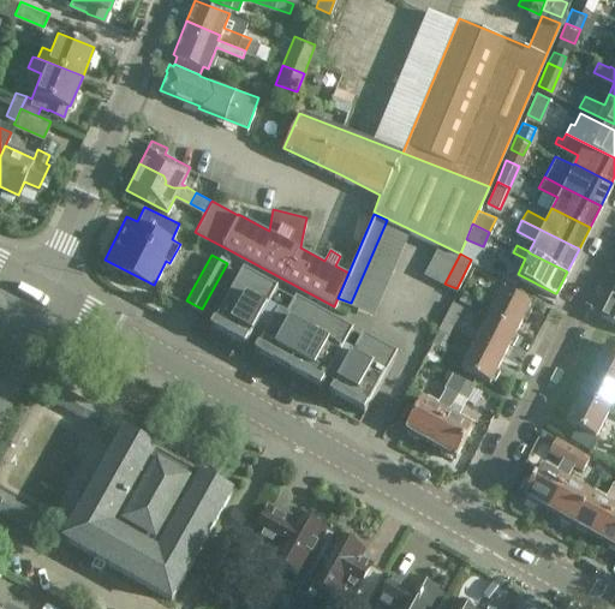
[(276,285),(243,267),(210,326),(244,344),(252,329),(263,334),(255,350),(320,386),(328,371),(339,376),(330,392),(364,411),(396,352),(363,333),(353,350),(344,344),(352,328),(296,296),(286,312),(268,302),(276,285)]
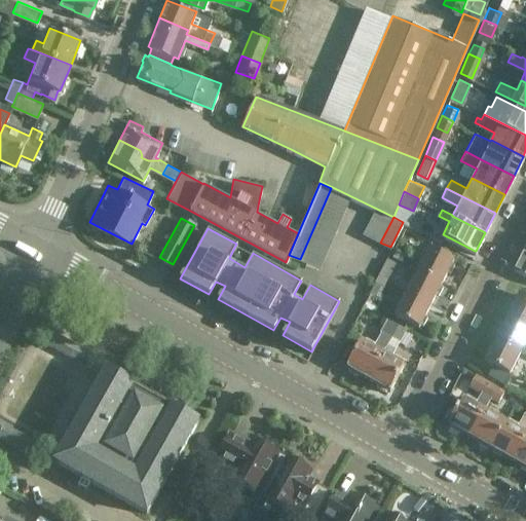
[(391,255),(397,257),(404,261),(408,252),(397,246),(391,255)]
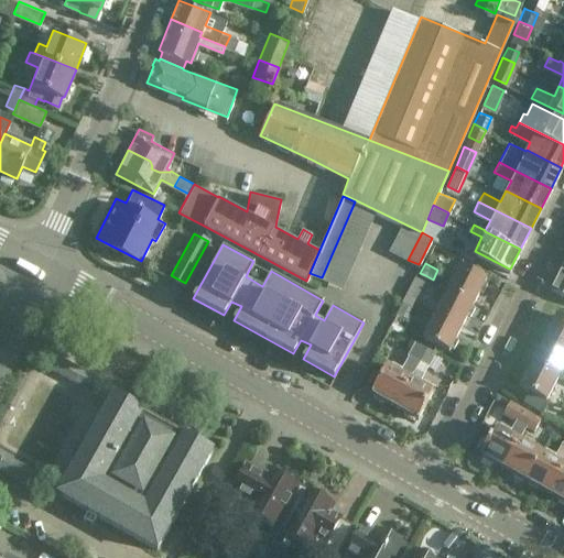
[(447,287),(474,301),(479,288),(483,290),(487,280),(485,279),(486,276),(459,263),(447,287)]
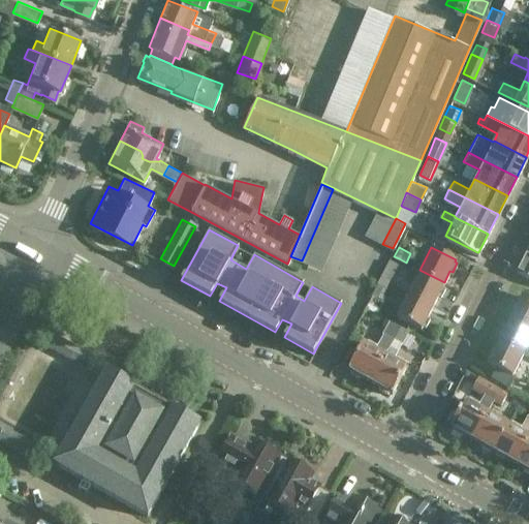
[(528,252),(526,250),(517,269),(528,275),(528,252)]
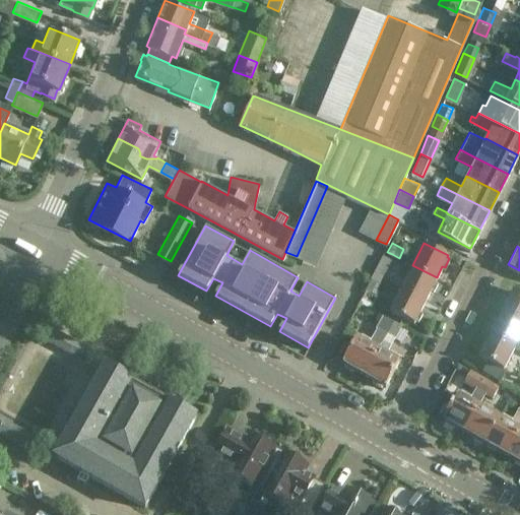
[(382,253),(376,264),(373,271),(381,276),(391,257),(382,253)]
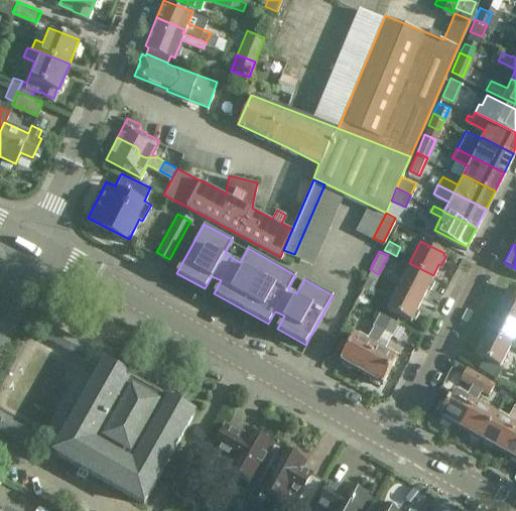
[(433,275),(409,263),(398,284),(421,296),(427,285),(430,287),(434,278),(432,277),(433,275)]
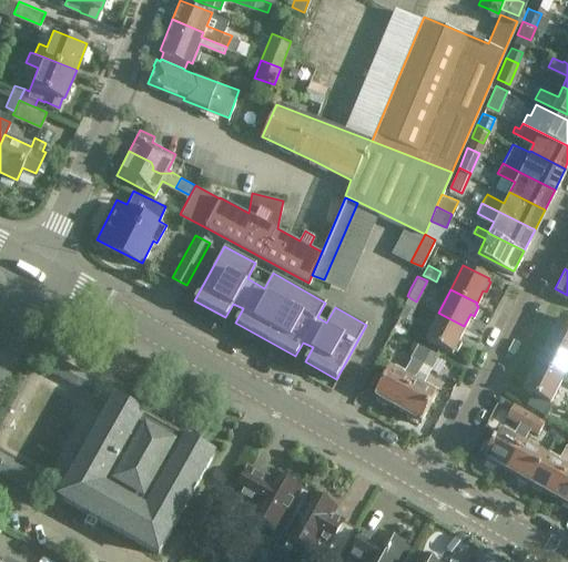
[(411,314),(416,302),(407,296),(398,314),(399,314),(392,326),(404,333),(414,316),(411,314)]
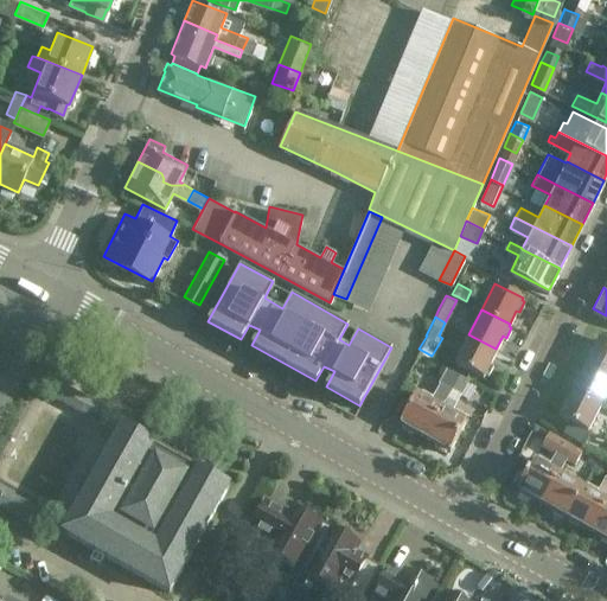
[(496,349),(468,334),(455,360),(483,375),(485,371),(487,372),(492,363),(490,362),(496,349)]
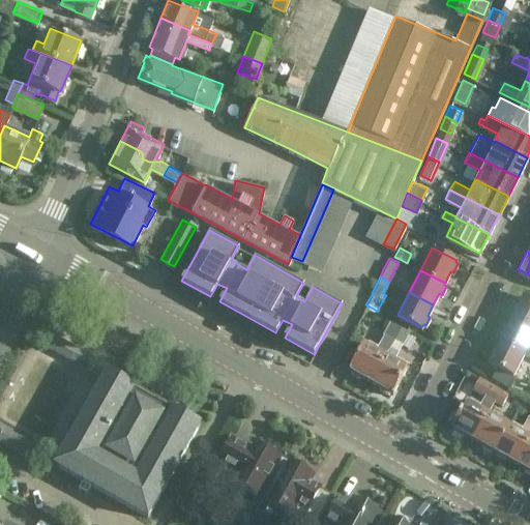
[(529,296),(524,293),(522,295),(520,294),(516,303),(518,304),(511,316),(529,325),(529,296)]
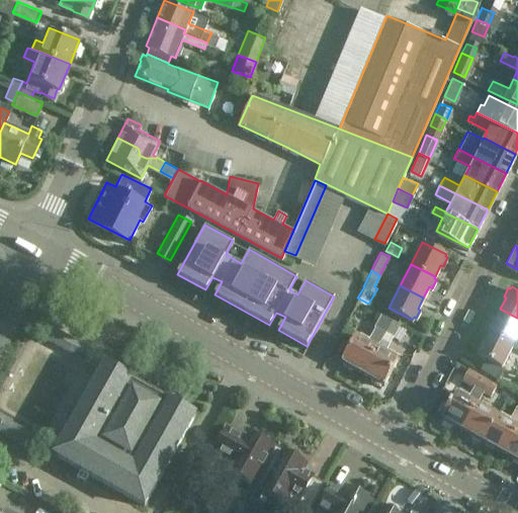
[(489,331),(512,343),(517,331),(517,318),(500,309),(495,320),(493,319),(488,327),(490,328),(489,331)]
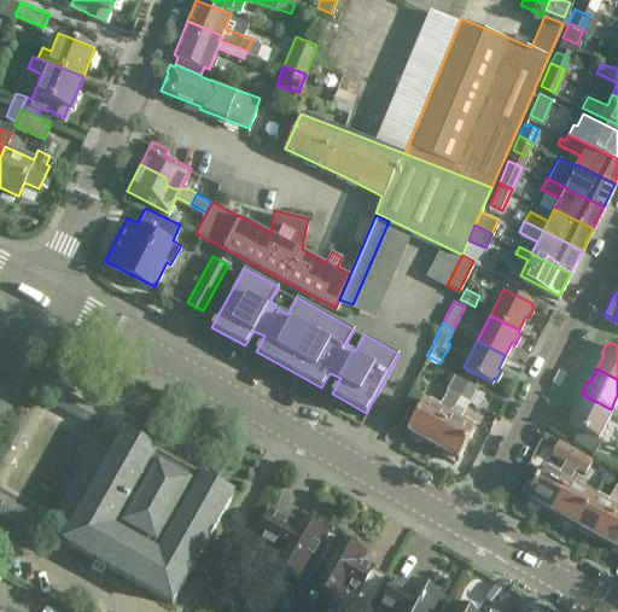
[(432,443),(467,379),(455,372),(447,386),(449,386),(438,404),(425,396),(406,429),(432,443)]
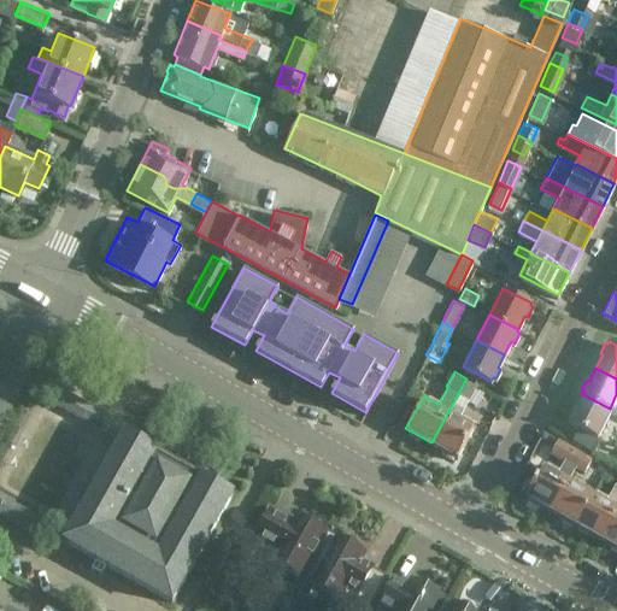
[(466,379),(432,442),(457,457),(474,424),(458,415),(463,406),(475,383),(466,379)]
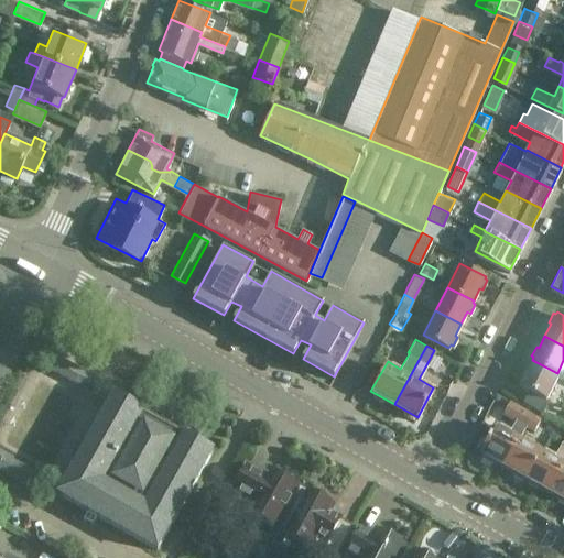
[(525,401),(543,409),(548,402),(545,401),(546,397),(545,397),(557,373),(532,360),(525,371),(523,370),(519,380),(521,381),(520,384),(530,390),(525,401)]
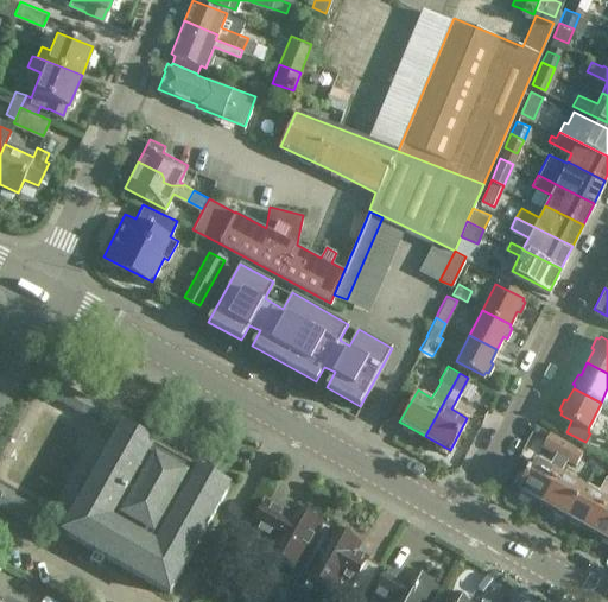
[(156,442),(121,423),(62,528),(169,589),(228,483),(196,466),(196,467),(154,444),(156,442)]
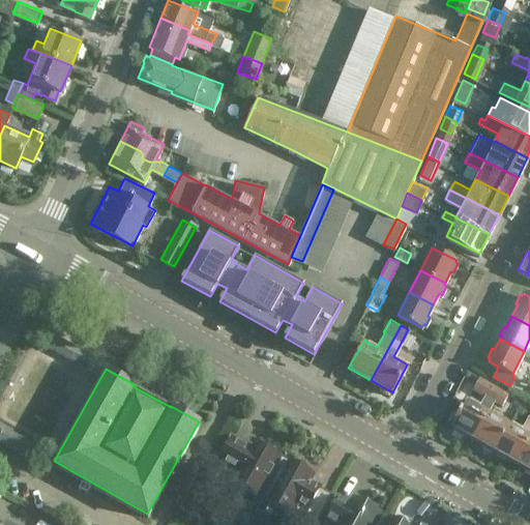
[(450,426),(473,438),(489,410),(495,400),(502,387),(478,375),(472,386),(483,392),(478,404),(466,397),(450,426)]
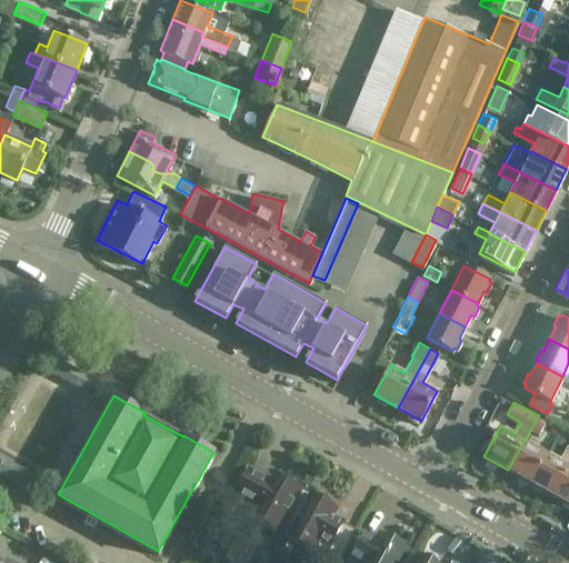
[(546,420),(539,415),(531,429),(539,432),(546,420)]
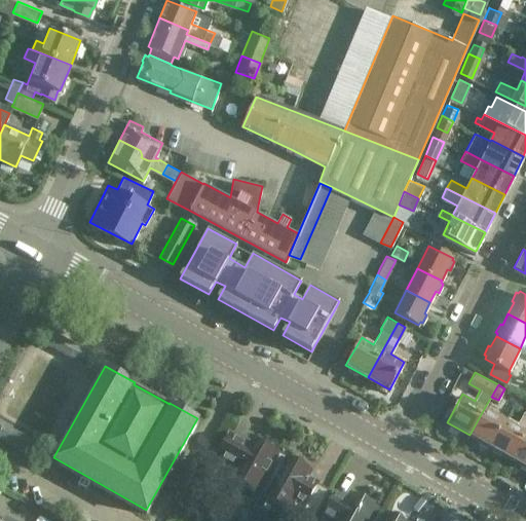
[(505,418),(485,407),(470,435),(490,446),(505,418)]
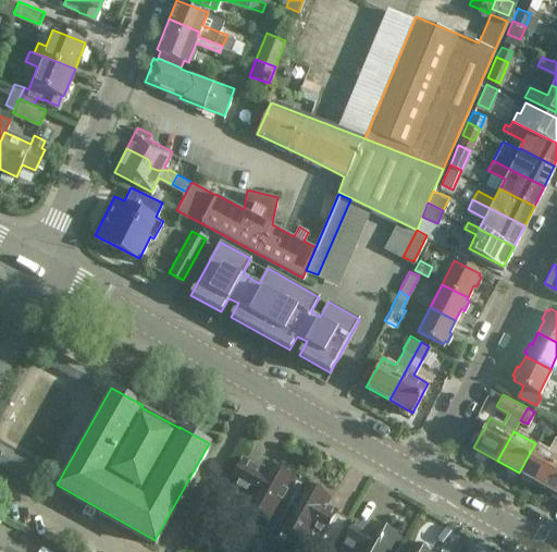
[(535,443),(519,473),(541,485),(556,456),(556,434),(556,436),(555,434),(546,450),(535,443)]
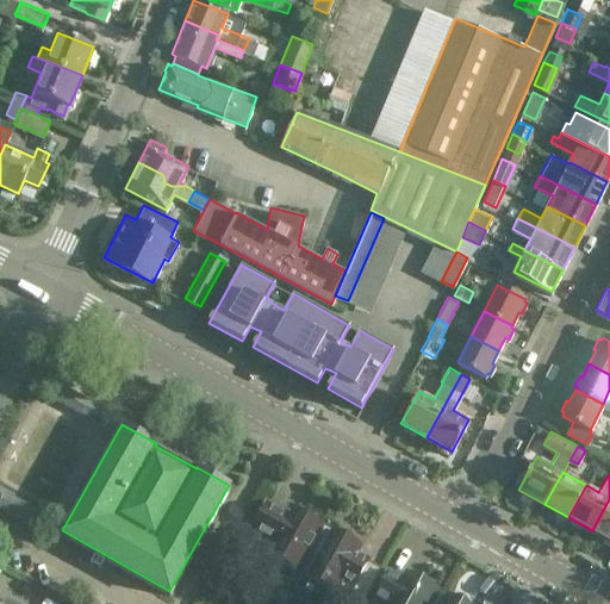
[(0,481),(0,502),(31,520),(39,504),(0,481)]
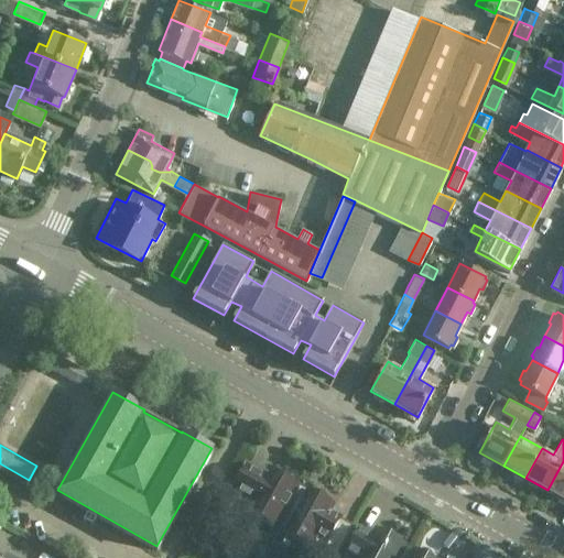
[(231,487),(220,507),(250,524),(257,513),(273,523),(296,480),(273,467),(270,472),(247,460),(231,487)]
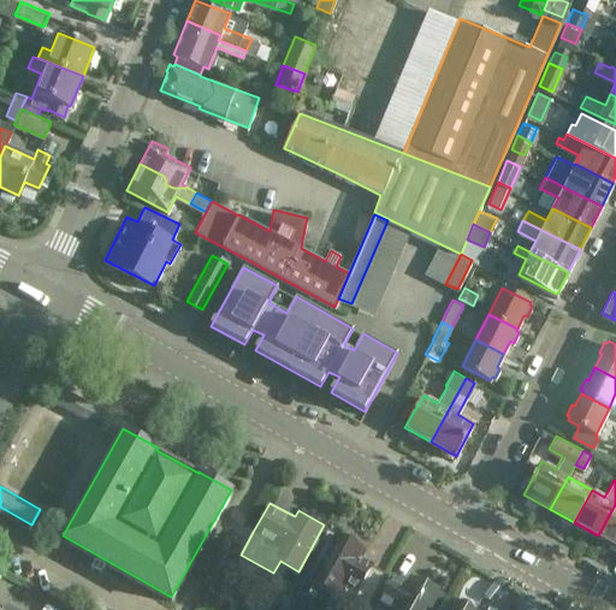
[(615,504),(598,536),(615,545),(615,504)]
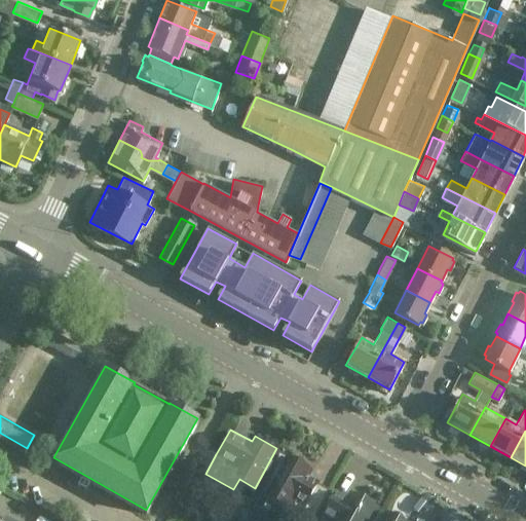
[(261,505),(290,520),(308,520),(327,489),(328,489),(329,488),(328,488),(328,487),(316,481),(318,479),(307,473),(309,468),(288,455),(287,457),(280,454),(261,488),(267,492),(265,494),(266,494),(261,505)]
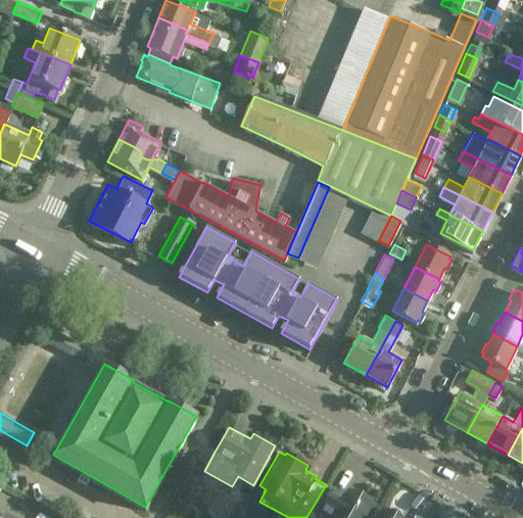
[(321,511),(316,517),(372,517),(376,510),(372,508),(374,504),(372,503),(371,499),(364,495),(359,496),(349,489),(347,493),(334,485),(320,511),(321,511)]
